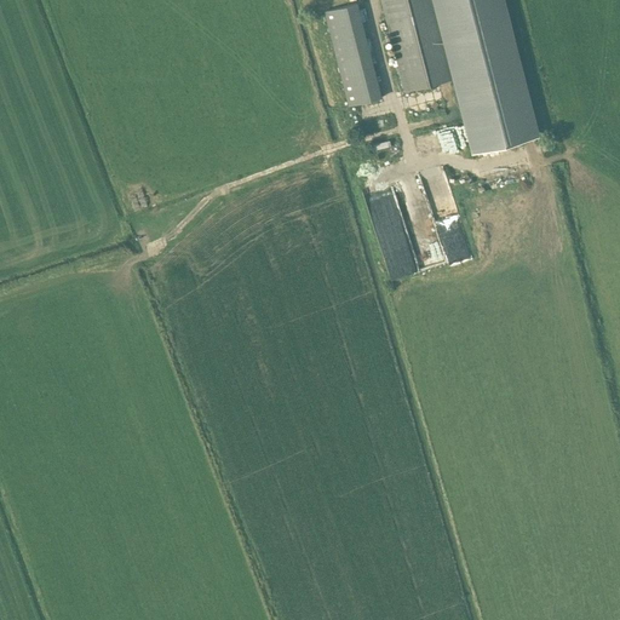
[(503,0),(382,0),(405,91),(455,78),(475,153),(538,136),(503,0)]
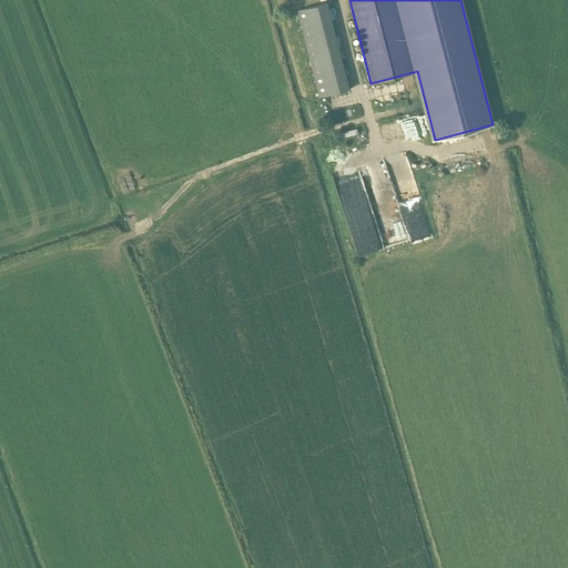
[(351,89),(327,2),(296,10),(320,98),(351,89)]
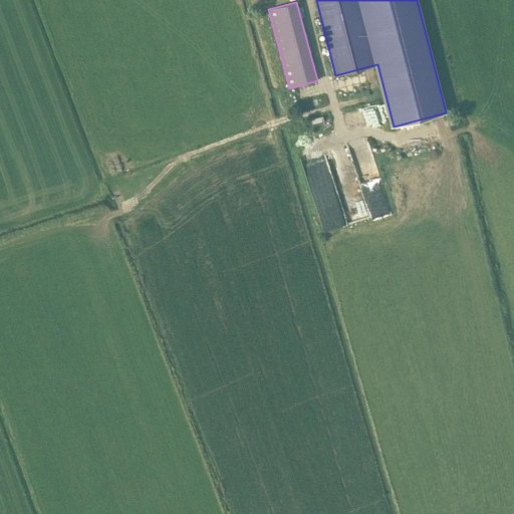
[(382,104),(369,107),(373,126),(387,124),(382,104)]
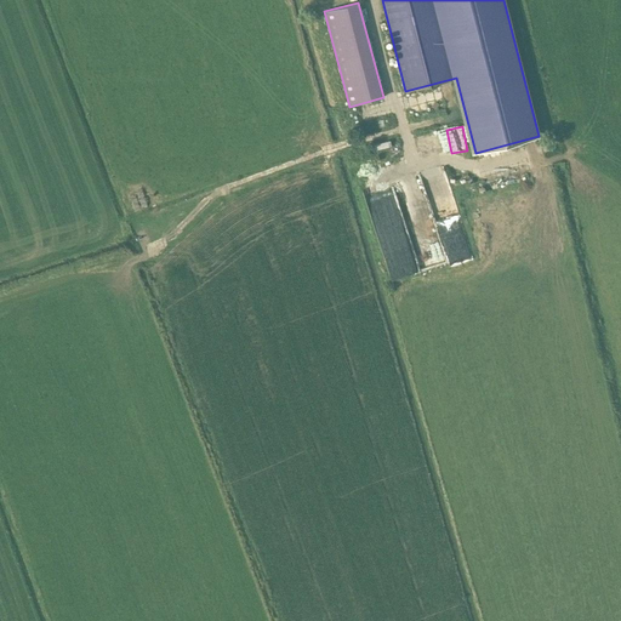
[(443,136),(437,136),(436,131),(417,134),(420,149),(444,147),(443,136)]
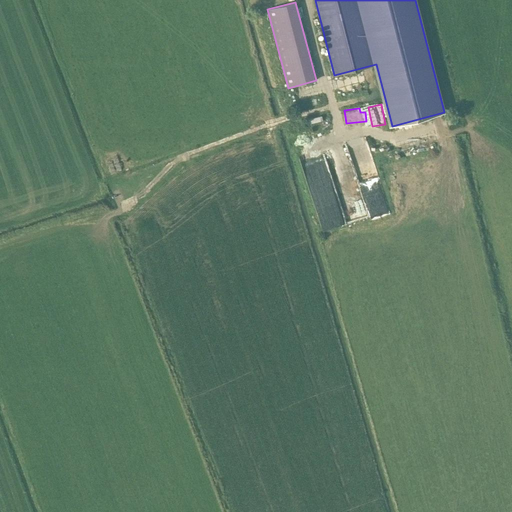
[(363,197),(346,145),(324,153),(348,223),(369,215),(363,197)]
